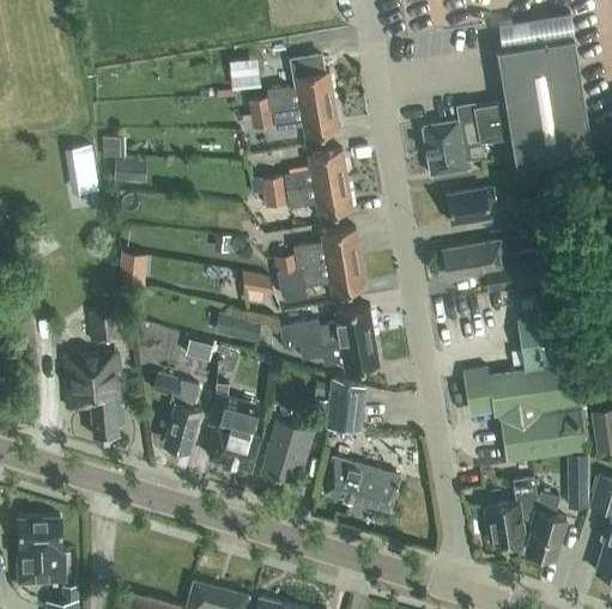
[(474,108),(477,119),(423,127),(431,178),(472,171),(471,162),(485,159),(482,144),(511,138),(516,164),(593,148),(569,34),(492,50),(503,102),(474,108)]
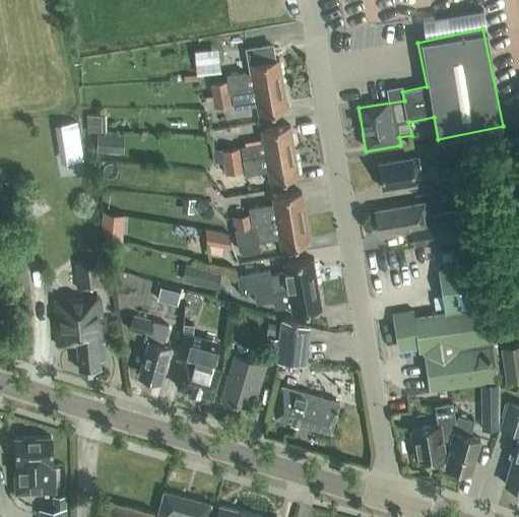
[(254,90),(283,86),(279,61),(250,65),(252,78),(210,85),(212,98),(231,94),(254,90)]
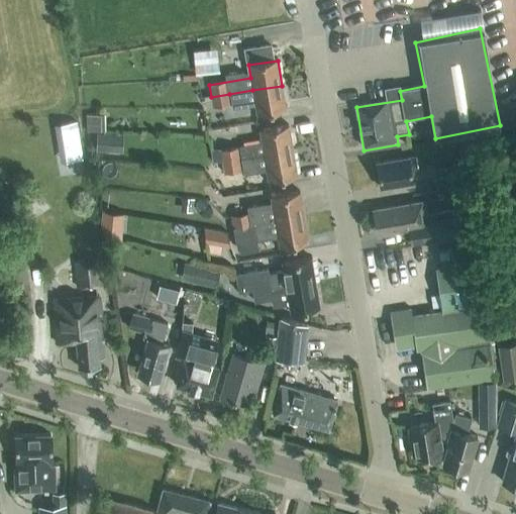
[(286,110),(282,86),(252,90),(229,94),(229,95),(230,95),(233,111),(255,107),(258,115),(286,110)]
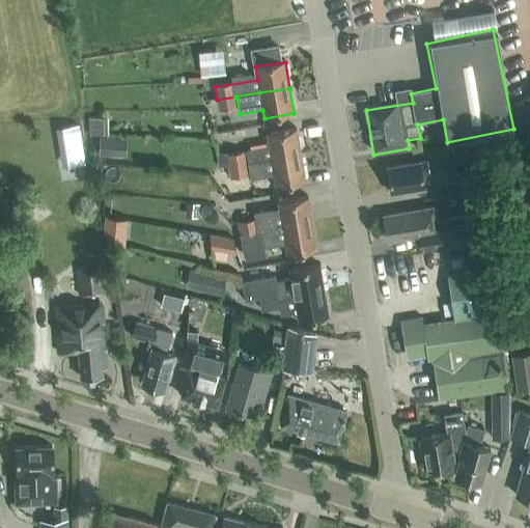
[(238,109),(235,98),(235,96),(217,100),(219,112),(238,109)]
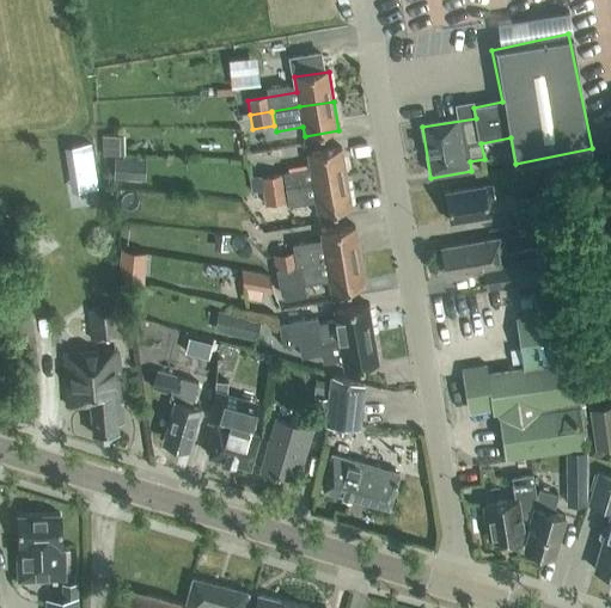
[(96,169),(92,146),(72,149),(75,172),(96,169)]
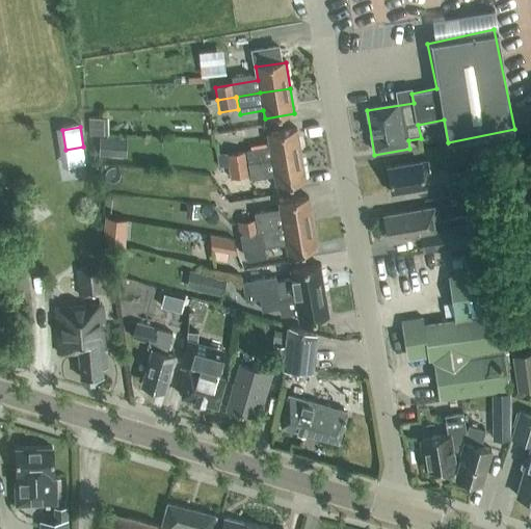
[(267,135),(269,144),(250,148),(251,152),(246,153),(248,165),(301,156),(297,130),(267,135)]
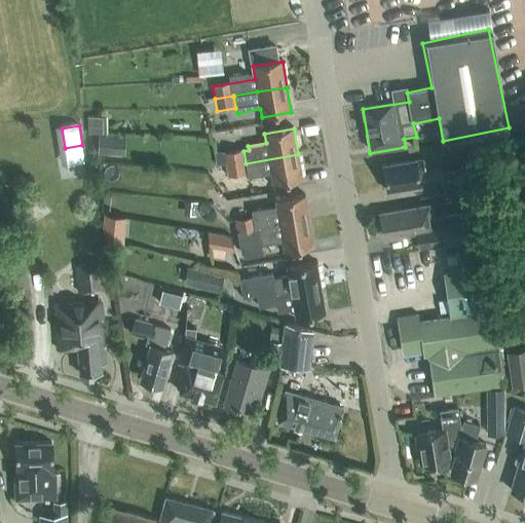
[(511,139),(510,132),(486,136),(488,143),(511,139)]
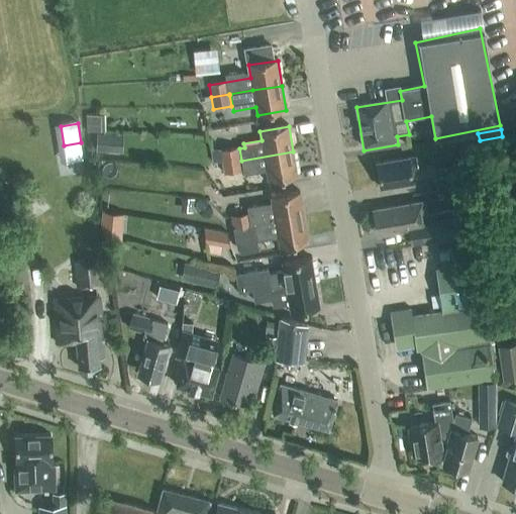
[(123,156),(124,137),(98,136),(97,155),(123,156)]
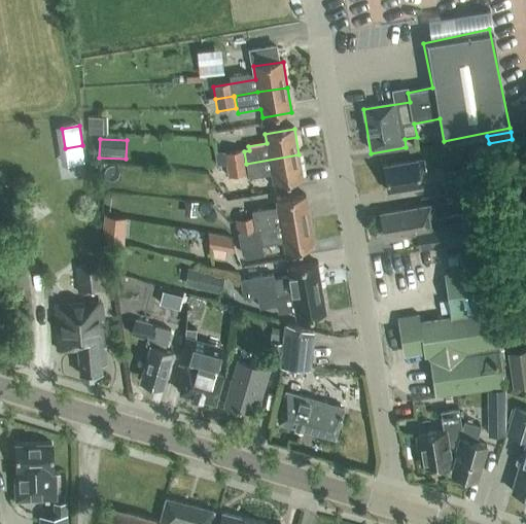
[(225,154),(228,167),(245,164),(243,151),(225,154)]
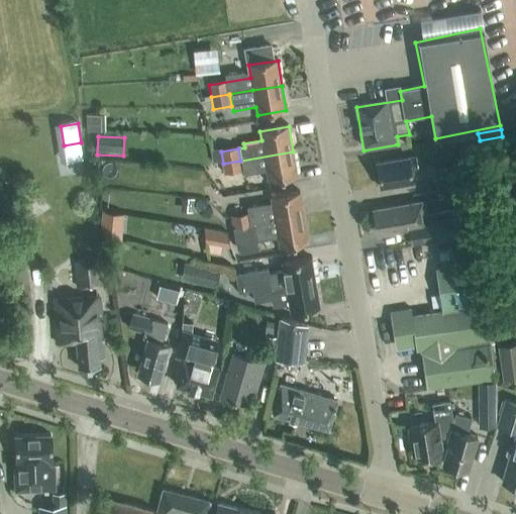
[(212,152),(214,165),(223,164),(221,151),(212,152)]
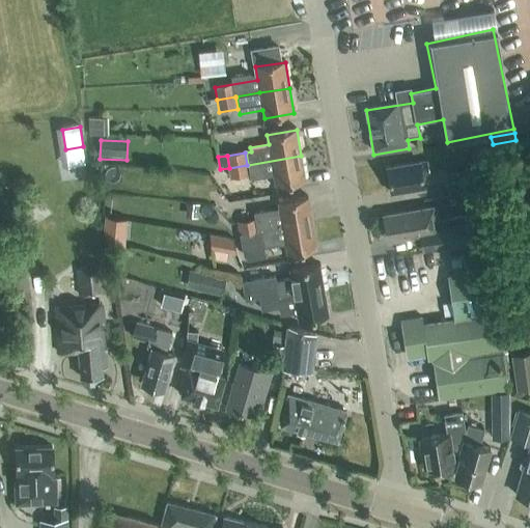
[(305,182),(301,156),(248,165),(251,182),(274,177),(276,187),(305,182)]
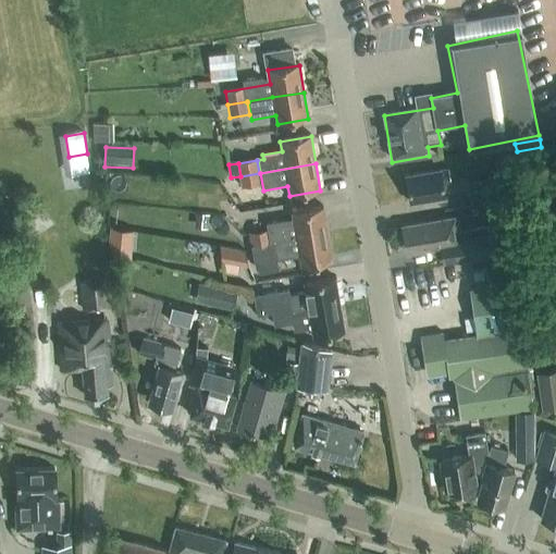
[(442,183),(449,182),(448,170),(441,171),(441,170),(406,176),(410,206),(445,200),(442,183)]
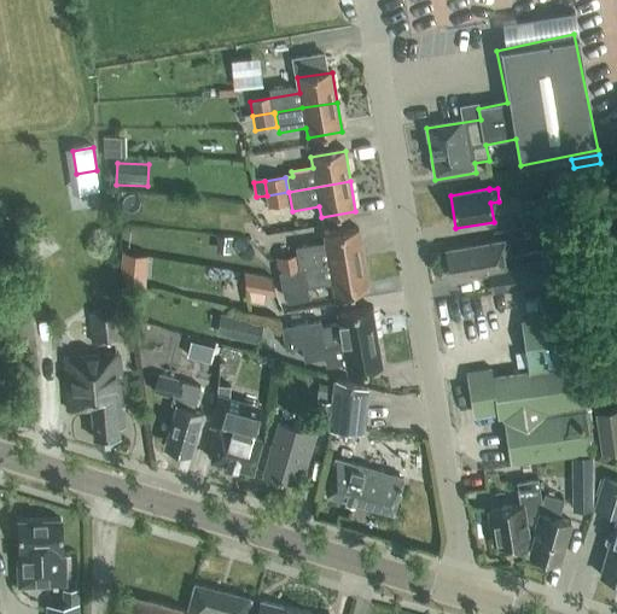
[(290,206),(287,192),(267,196),(269,210),(290,206)]
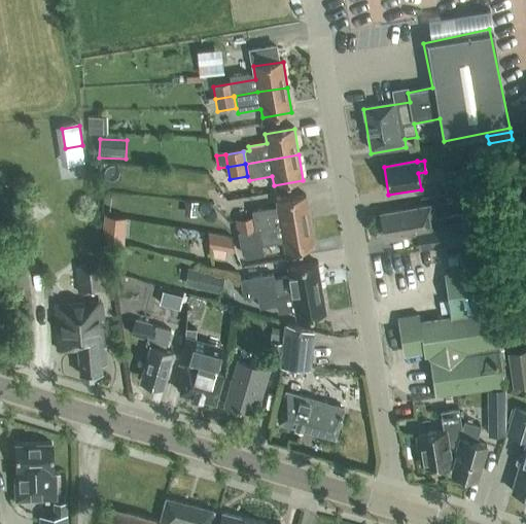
[(448,193),(471,188),(468,171),(445,175),(448,193)]
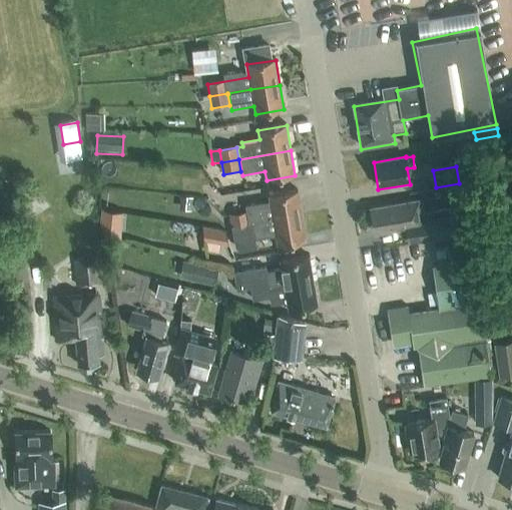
[(199,181),(199,173),(181,171),(180,179),(199,181)]
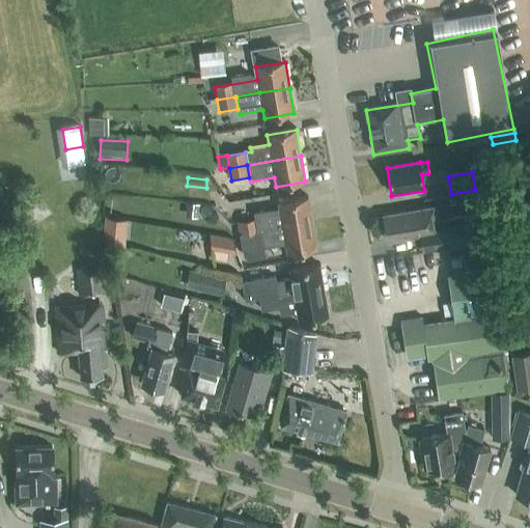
[(278,203),(280,211),(255,215),(256,221),(239,224),(241,237),(312,224),(308,198),(278,203)]
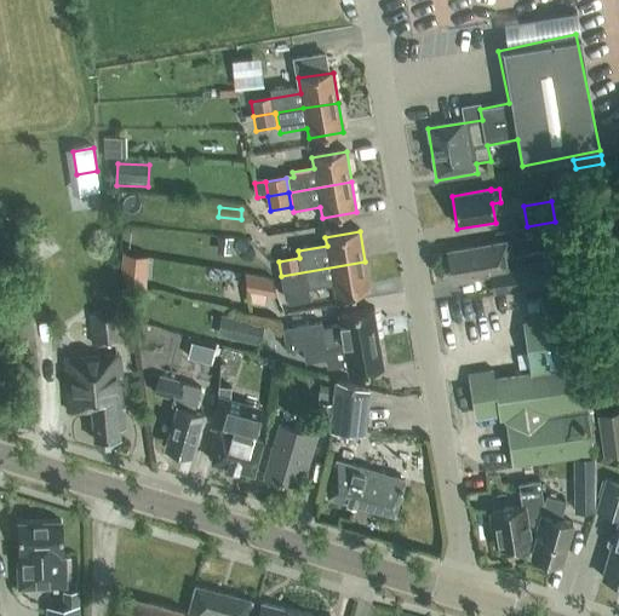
[(218,239),(217,254),(231,255),(233,240),(218,239)]
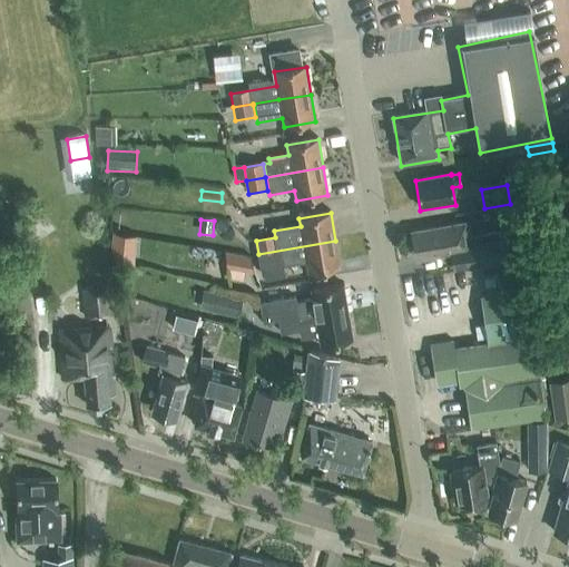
[(500,241),(486,243),(472,245),(468,224),(412,234),(418,263),(452,256),(455,273),(503,264),(500,241)]
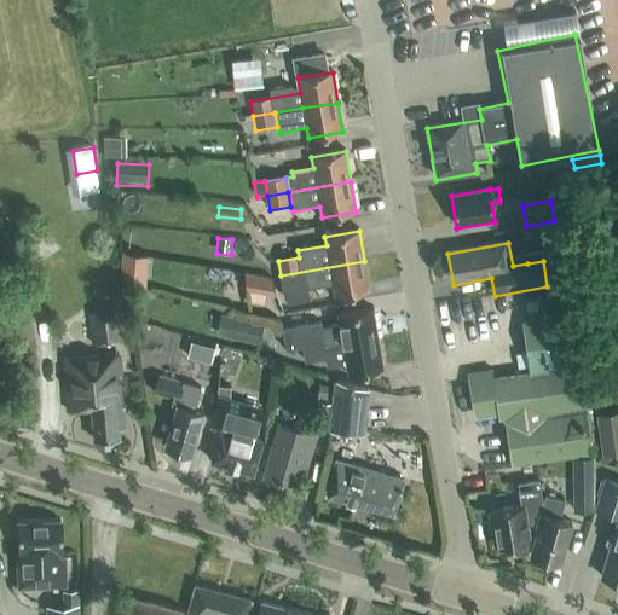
[(143,256),(122,255),(121,271),(142,273),(143,256)]
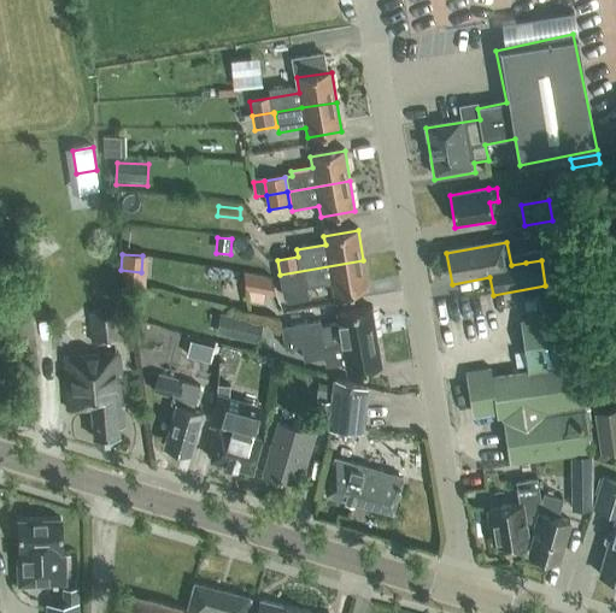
[(368,290),(363,260),(280,275),(283,299),(289,305),(310,301),(308,289),(332,286),(334,296),(368,290)]
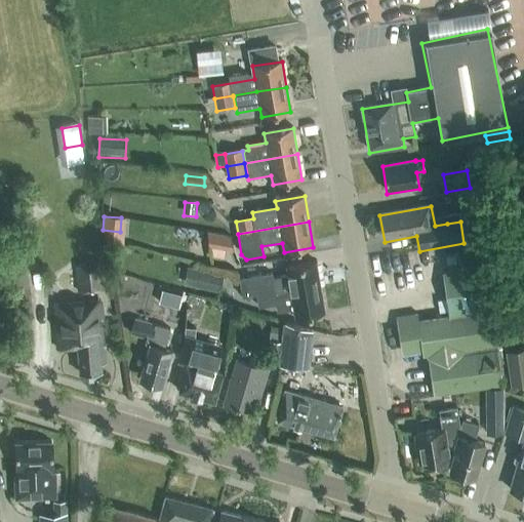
[(234,253),(231,239),(207,234),(209,250),(234,253)]
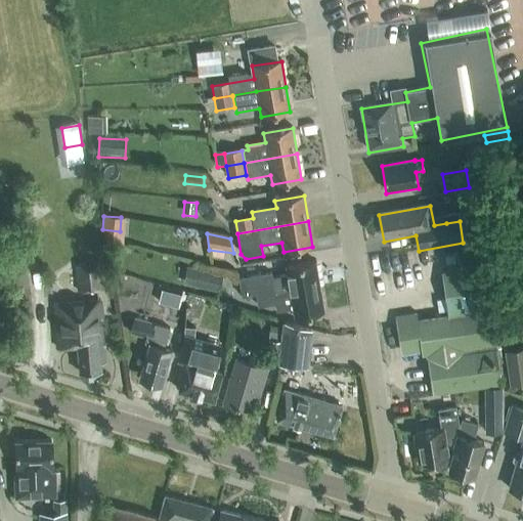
[(445,255),(447,272),(456,271),(479,267),(476,251),(445,255)]
